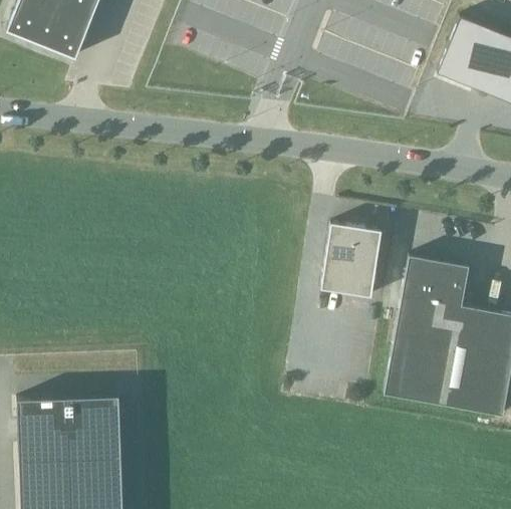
[(76,59),(99,0),(19,0),(7,31),(76,59)]
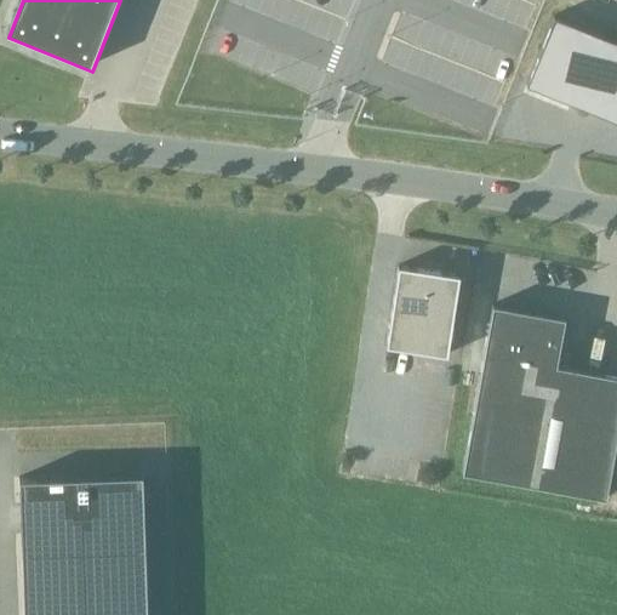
[(616,45),(555,21),(529,90),(616,125),(616,45)]
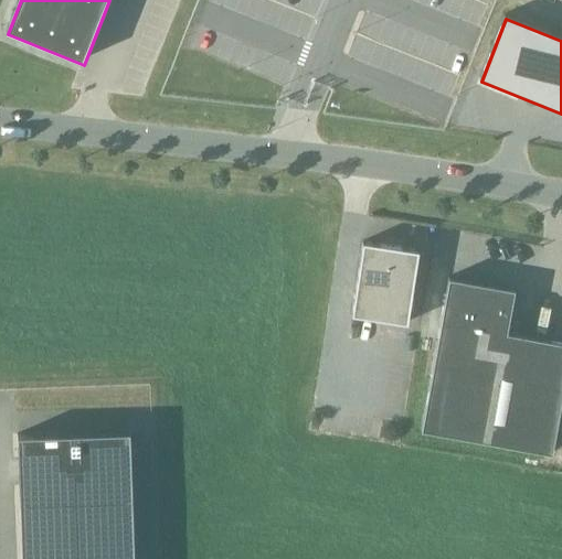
[(420,255),(364,246),(353,319),(409,328),(420,255)]
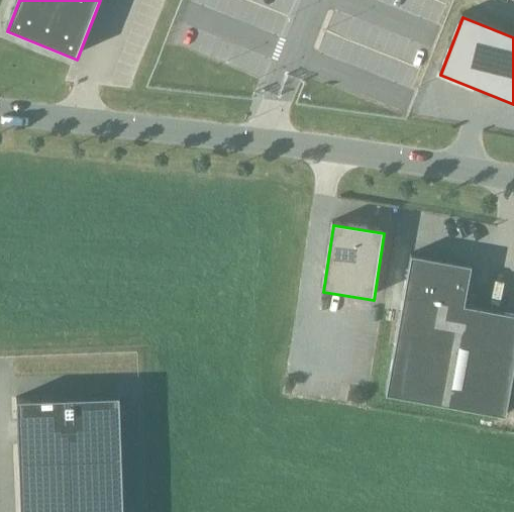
[(513,316),(466,308),(473,269),(412,258),(387,397),(506,419),(513,377),(513,316)]
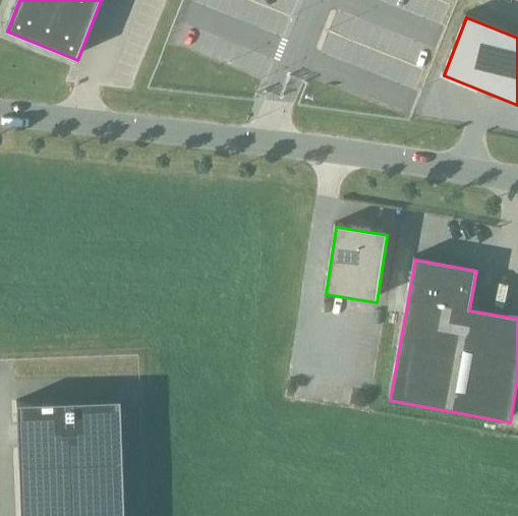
[(124,515),(121,402),(18,405),(21,515),(124,515)]
